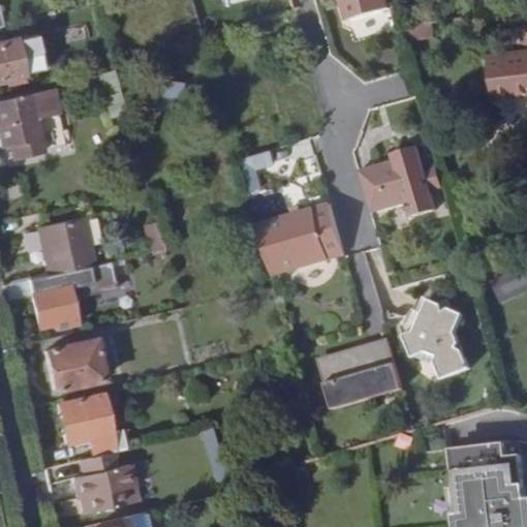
[(342,0),(348,20),(390,6),(389,0),(342,0)]
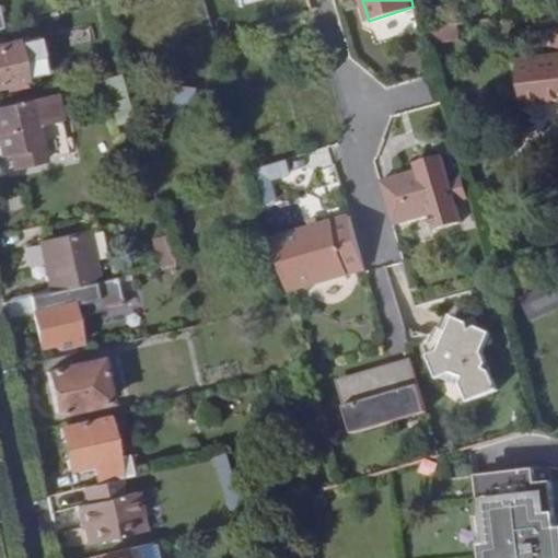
[(4,2),(0,3),(0,27),(9,25),(4,2)]
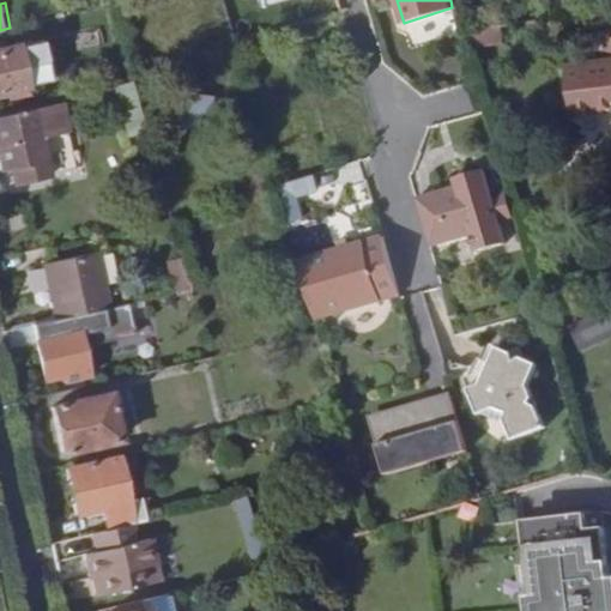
[(501,42),(500,26),(471,31),(472,46),(501,42)]
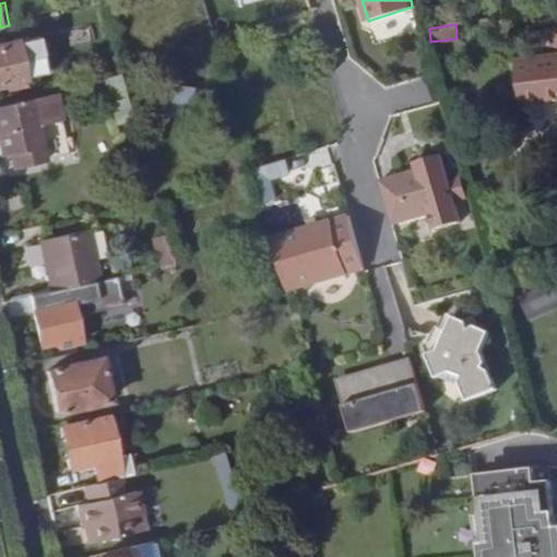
[(530,59),(534,101),(556,97),(556,26),(542,30),(545,57),(530,59)]
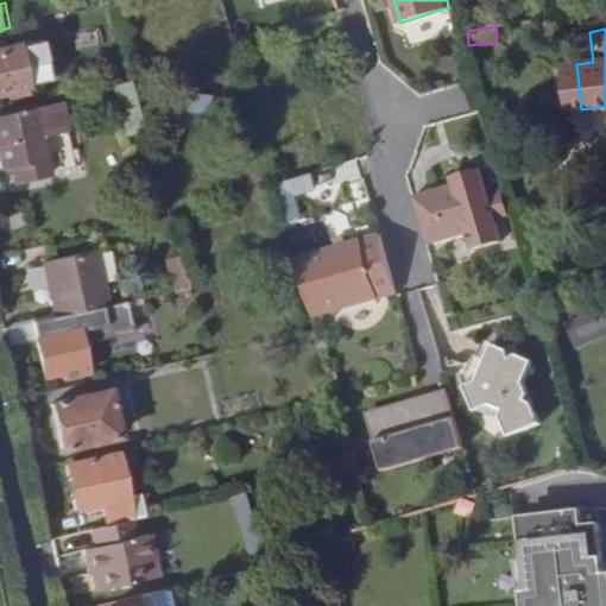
[(36,42),(0,49),(0,90),(45,80),(36,42)]
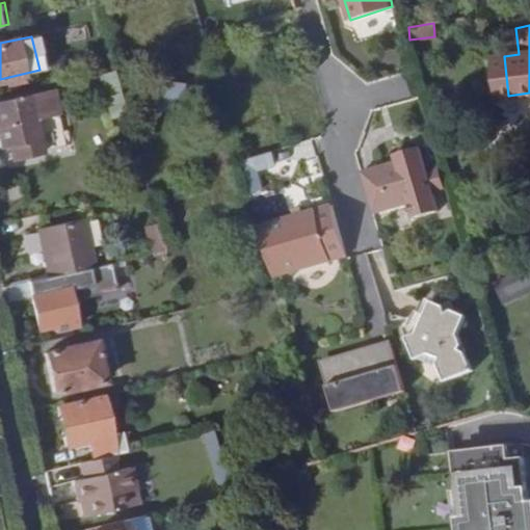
[(109,68),(94,71),(100,109),(116,106),(109,68)]
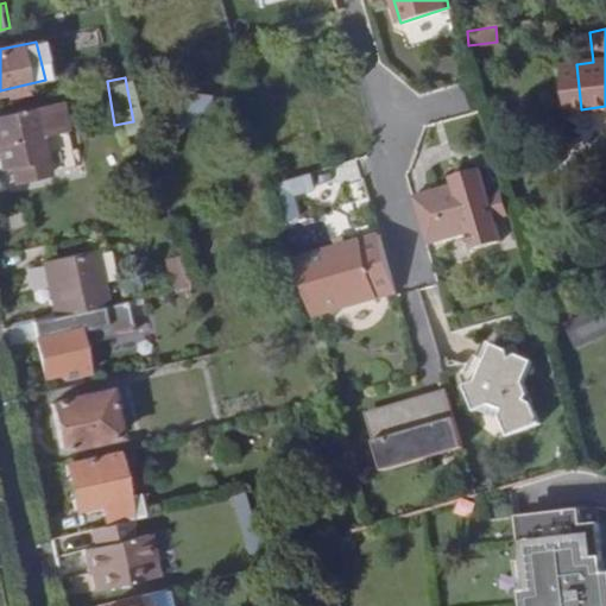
[(54,105),(0,115),(0,165),(12,164),(14,178),(67,166),(54,105)]
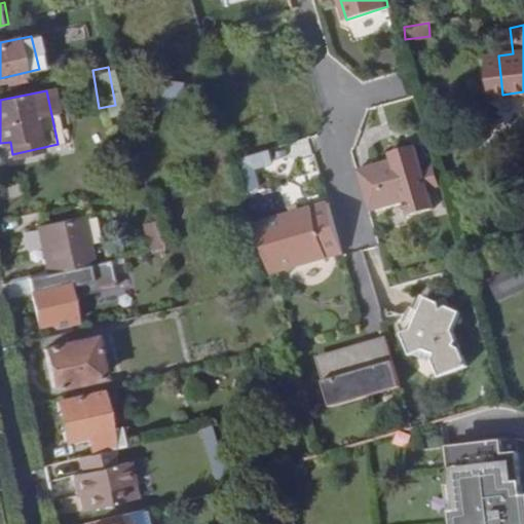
[(350,155),(362,194),(398,184),(402,198),(426,191),(421,174),(415,154),(408,128),(383,135),(384,144),(350,155)]
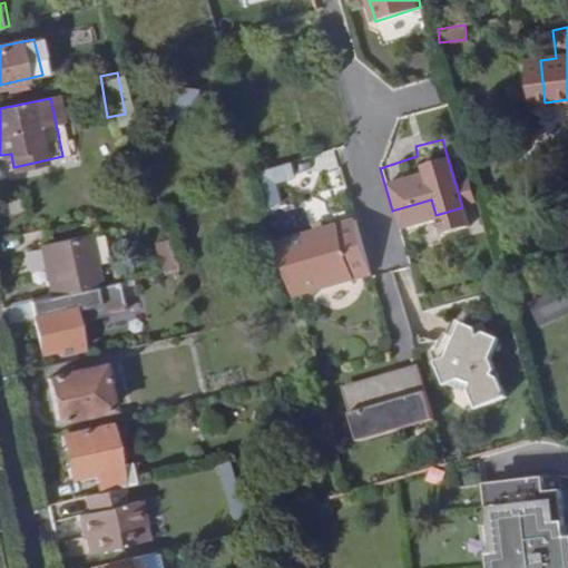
[(290,179),(285,163),(254,170),(261,195),(273,192),(271,184),(290,179)]
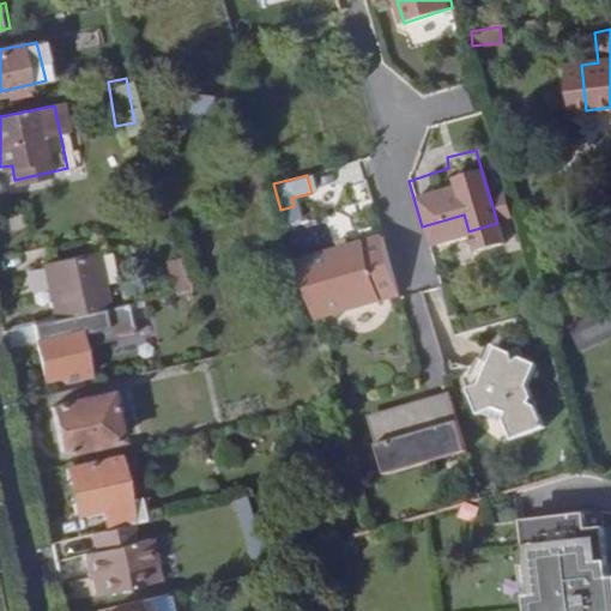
[(491,203),(506,198),(500,175),(484,180),(491,203)]
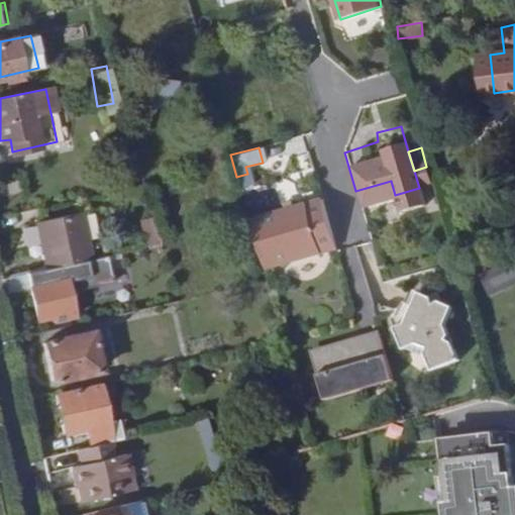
[(247,174),(236,177),(239,188),(250,184),(247,174)]
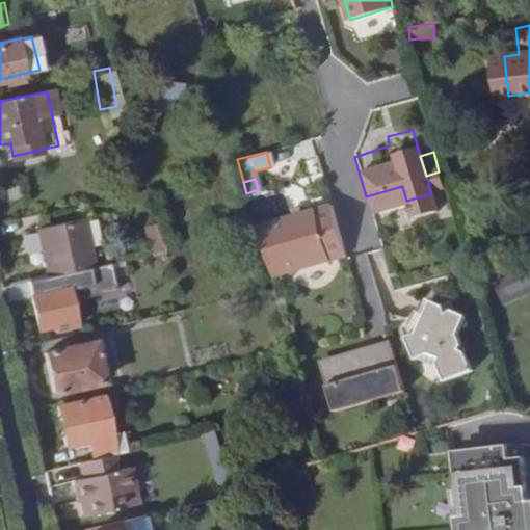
[(270,275),(345,254),(330,205),(256,226),(270,275)]
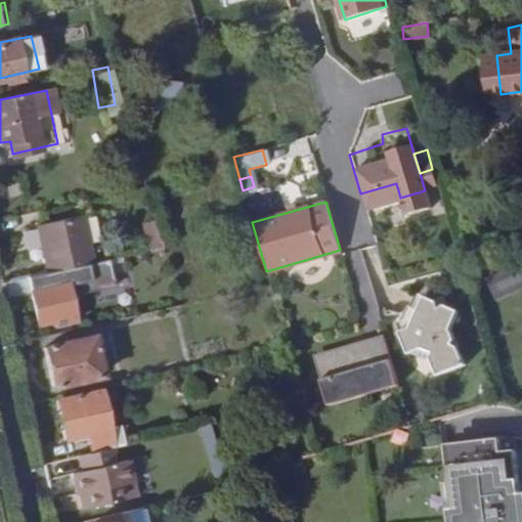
[(58,269),(89,262),(79,215),(33,226),(44,273),(58,269)]
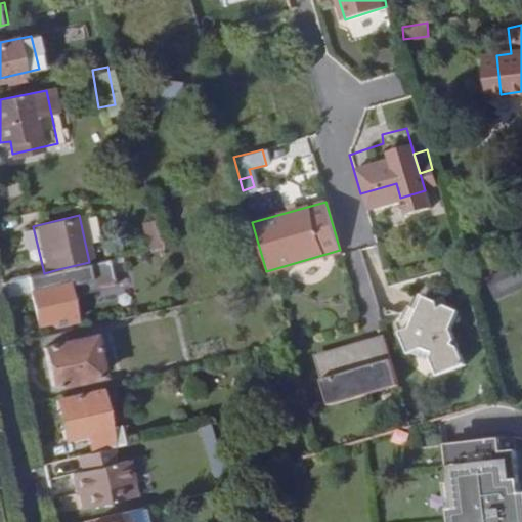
[(150,249),(162,246),(158,231),(146,234),(150,249)]
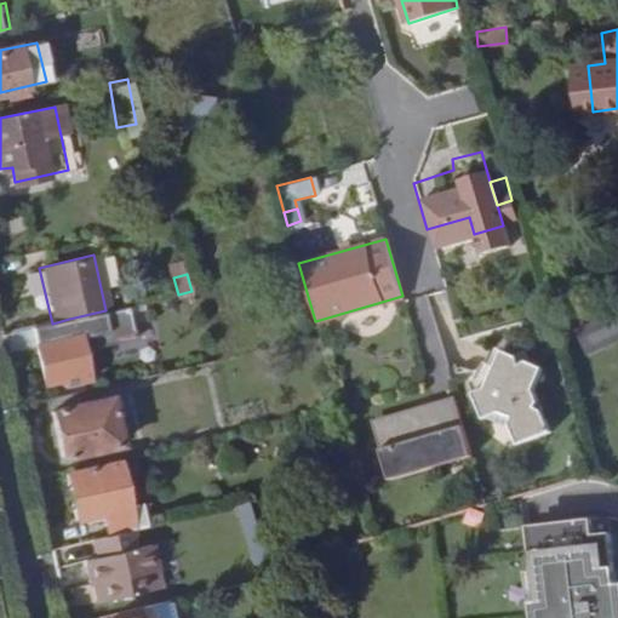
[(52,324),(29,328),(41,384),(66,378),(73,377),(75,383),(85,382),(69,319),(52,324)]
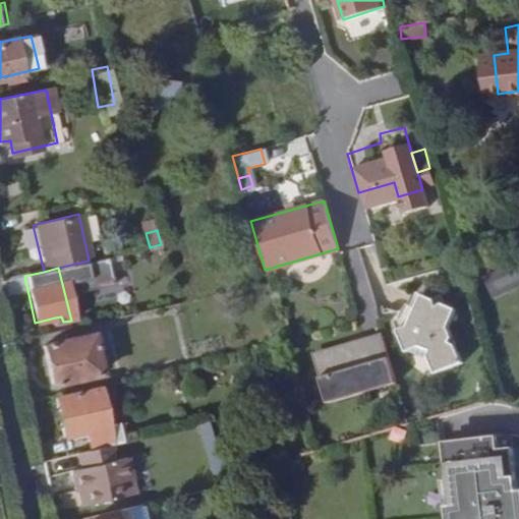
[(420,293),(415,305),(411,313),(398,319),(395,320),(406,351),(409,350),(421,346),(429,350),(428,354),(435,375),(463,364),(449,326),(456,310),(447,305),(429,297),(420,293)]
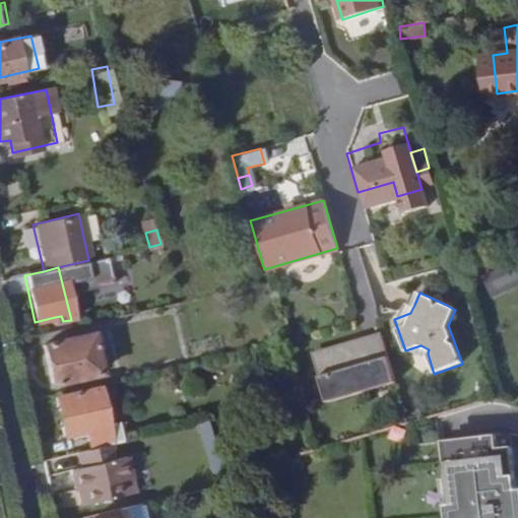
[(443,293),(429,297),(446,305),(443,293)]
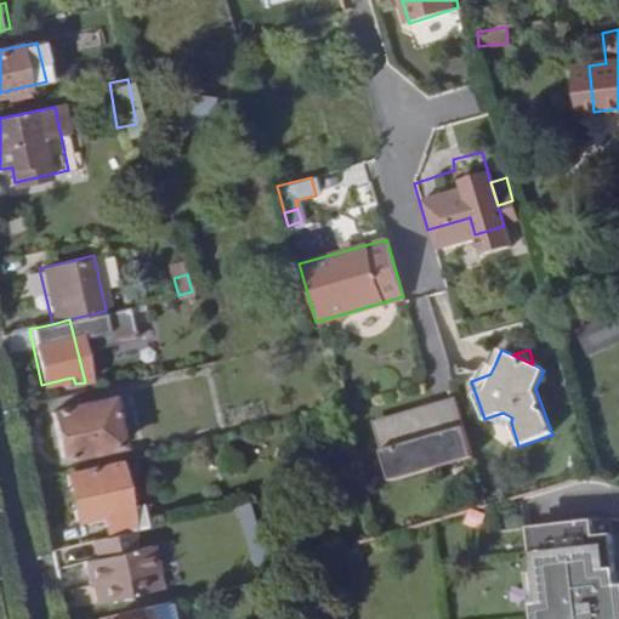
[(490,374),(495,364),(482,361),(475,380),(490,374)]
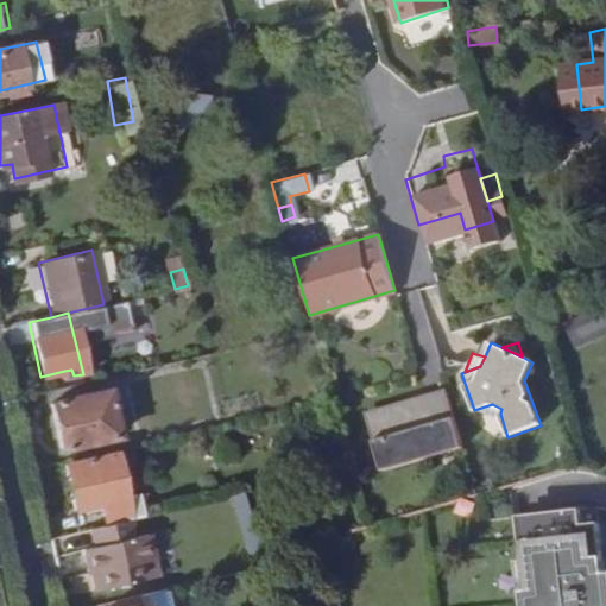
[(441,454),(462,449),(444,389),(423,395),(425,404),(374,420),(386,460),(437,444),(441,454)]
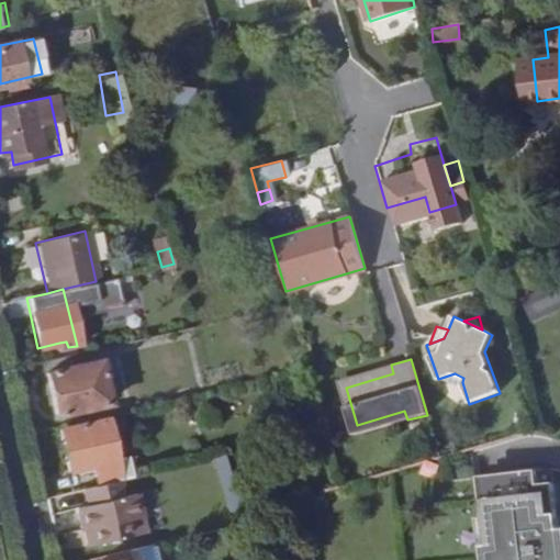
[(96,361),(43,371),(54,414),(105,404),(96,361)]
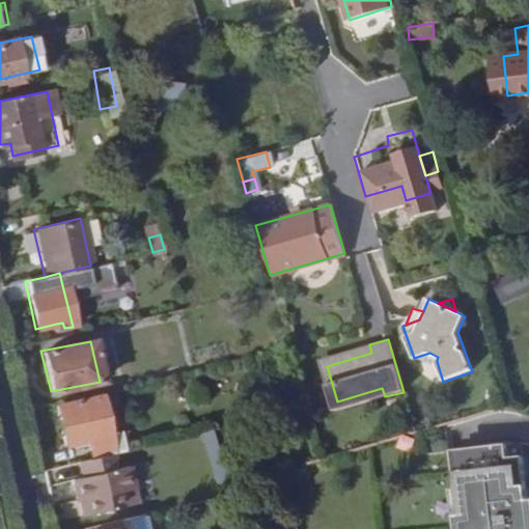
[(332,412),(385,396),(382,388),(337,401),(327,366),(371,353),(369,344),(317,360),(332,412)]
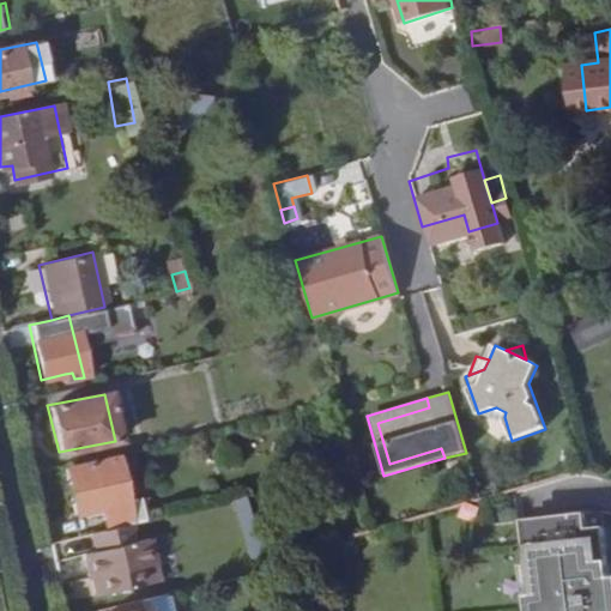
[(496,407),(482,412),(503,423),(504,417),(506,412),(496,407)]
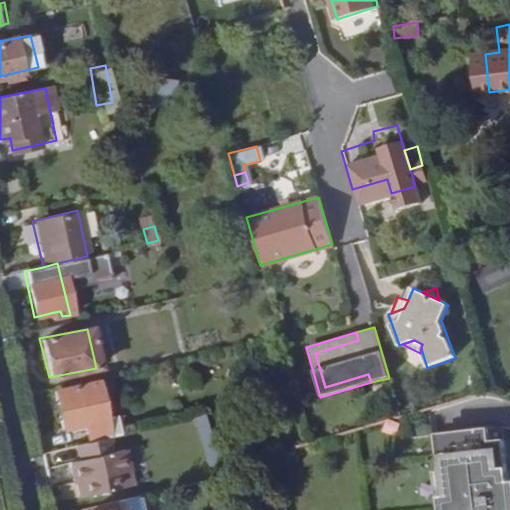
[(82,424),(85,441),(108,436),(95,380),(51,391),(60,429),(82,424)]
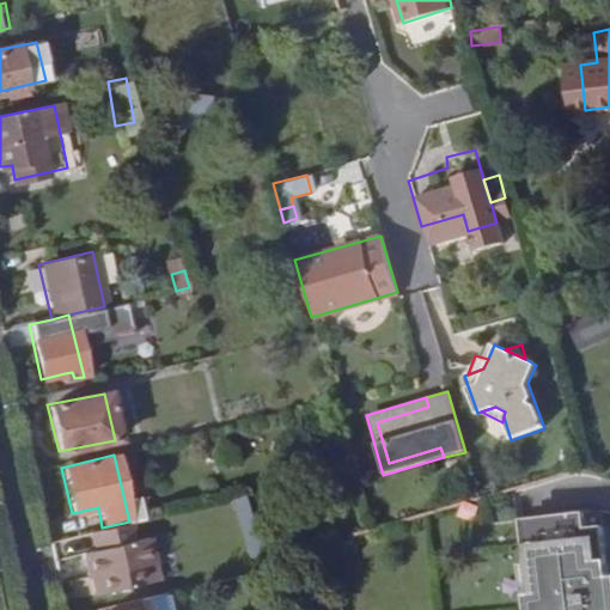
[(609,609),(609,577),(609,578),(603,528),(586,529),(584,513),(529,519),(531,543),(522,544),(528,596),(524,596),(525,609),(609,609)]
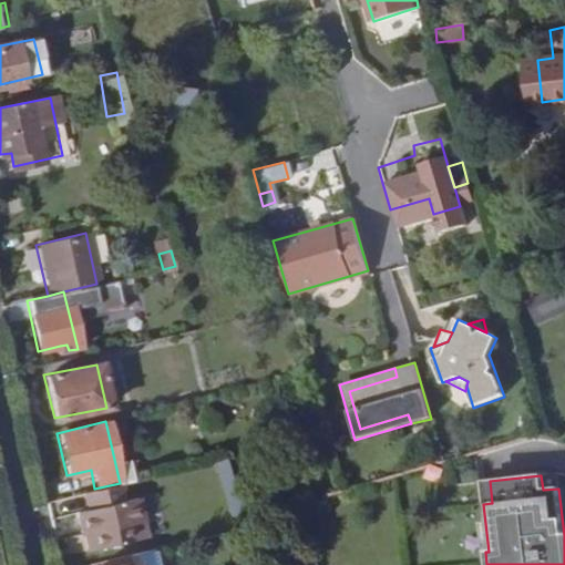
[(490,481),(481,481),(483,504),(492,503),(490,481)]
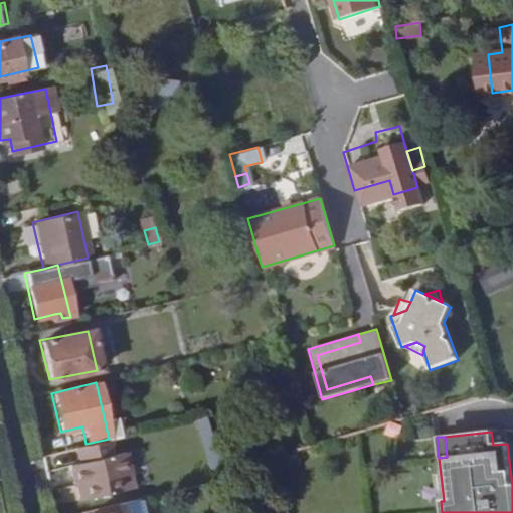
[(86,444),(74,447),(77,461),(68,463),(72,485),(82,482),(86,496),(130,487),(122,452),(111,455),(109,439),(86,444)]
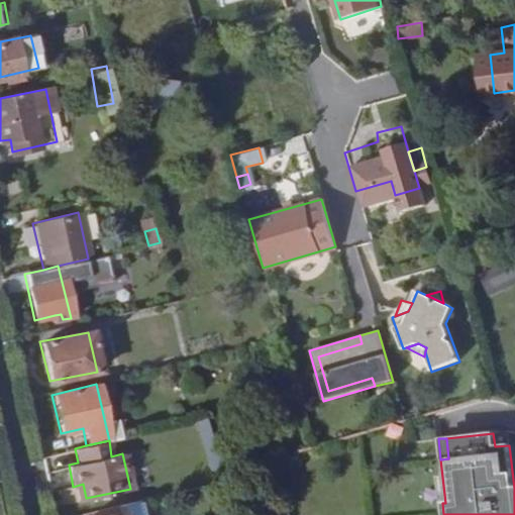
[(83,484),(73,487),(76,500),(86,498),(83,484)]
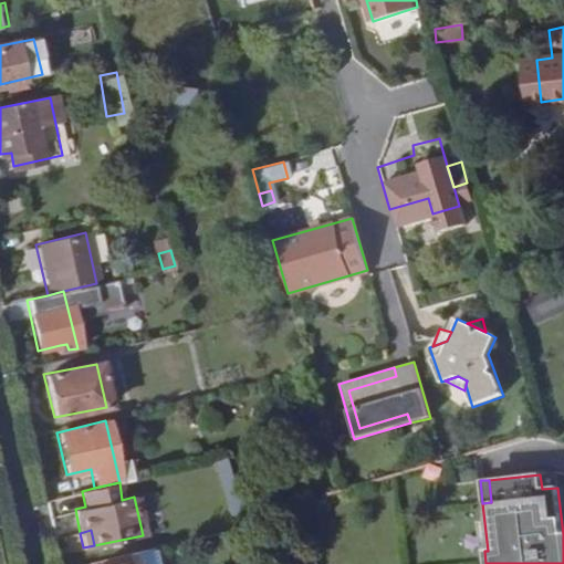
[(132,563),(129,553),(86,563),(85,563),(132,563)]
